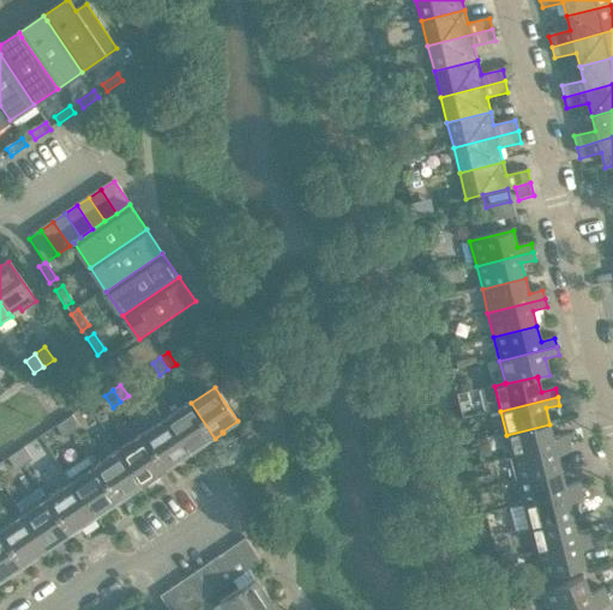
[(215,439),(191,403),(167,420),(190,453),(204,444),(205,445),(215,439)]
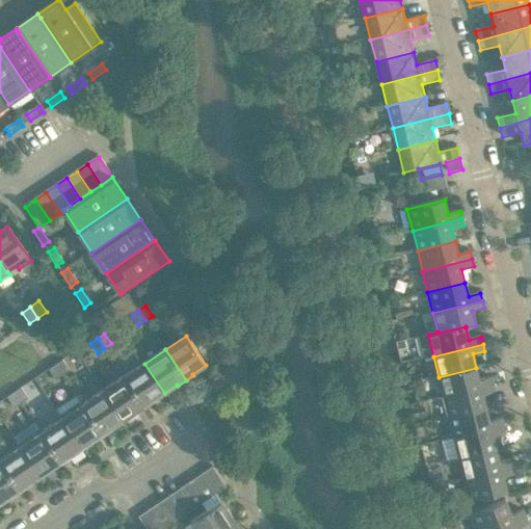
[(62,362),(56,366),(62,376),(70,372),(62,362)]
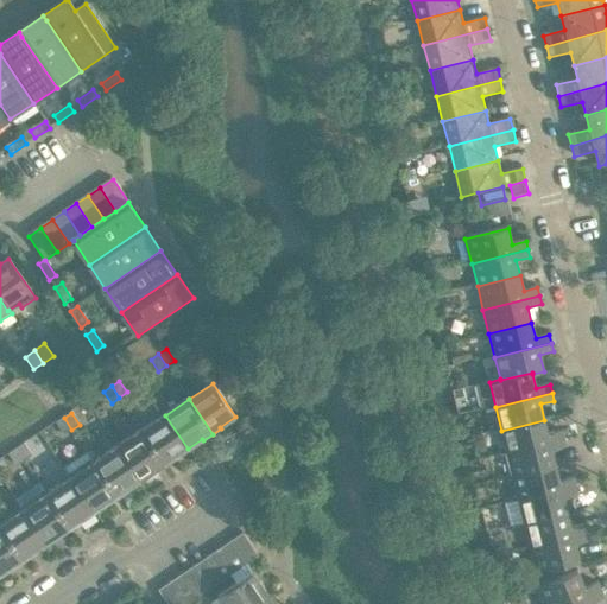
[(188,449),(165,415),(141,431),(165,466),(175,461),(174,459),(188,449)]
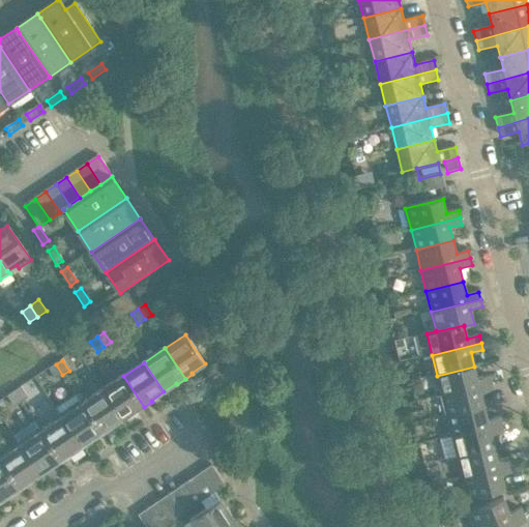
[(62,375),(56,364),(49,369),(56,379),(62,375)]
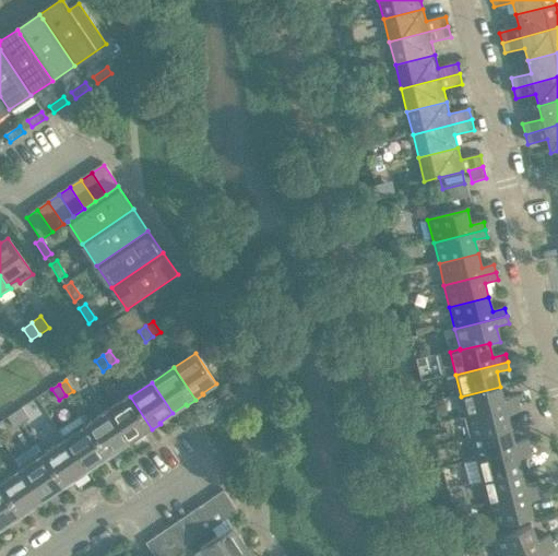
[(500,387),(461,397),(466,418),(519,405),(517,398),(503,401),(500,387)]
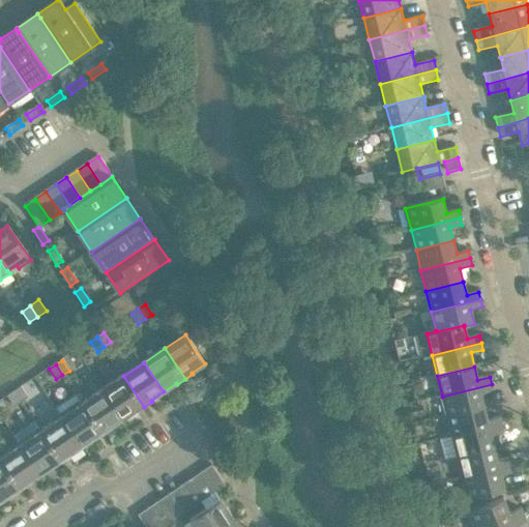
[(144,407),(123,376),(103,390),(122,419),(135,411),(136,412),(144,407)]
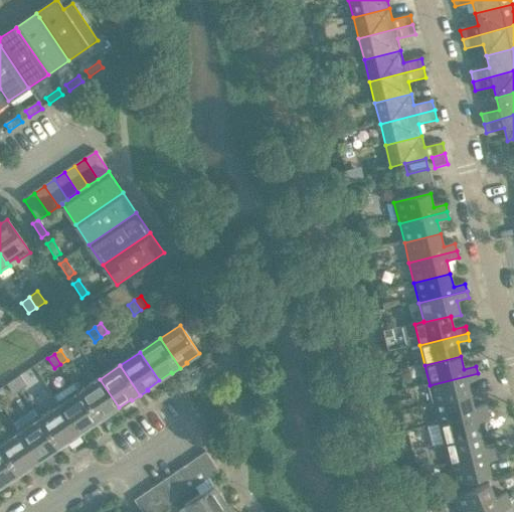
[(471,395),(468,382),(479,380),(478,373),(430,385),(435,404),(471,395)]
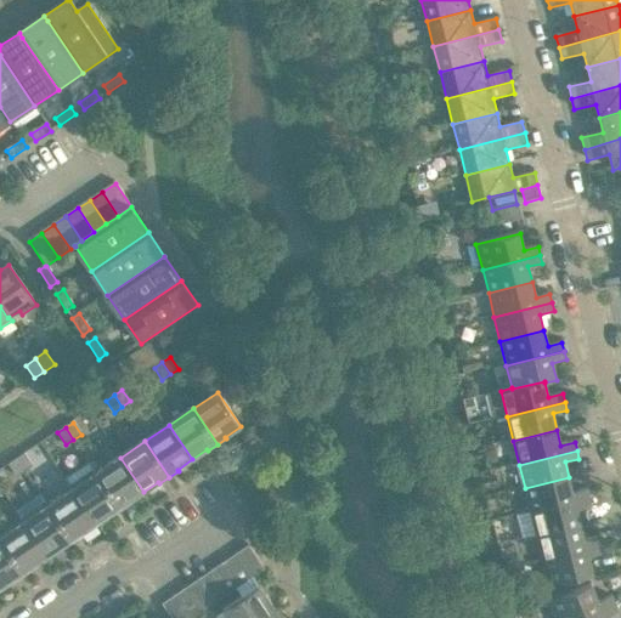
[(26,454),(17,460),(26,472),(33,466),(26,454)]
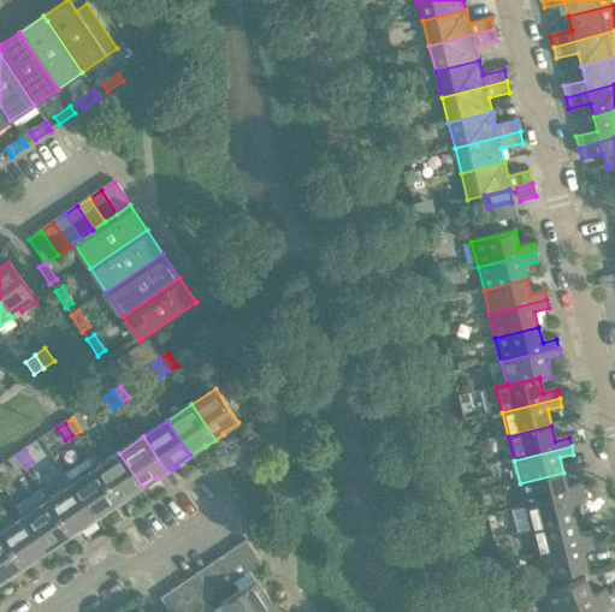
[(142,487),(119,453),(95,469),(119,505),(129,499),(128,497),(142,487)]
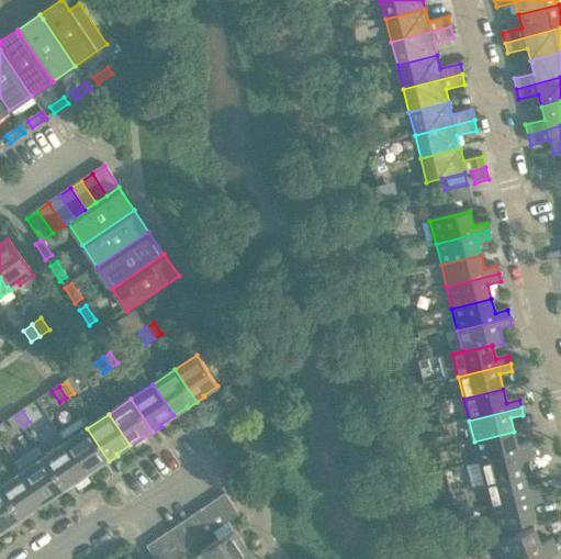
[(23,427),(15,416),(8,421),(15,432),(23,427)]
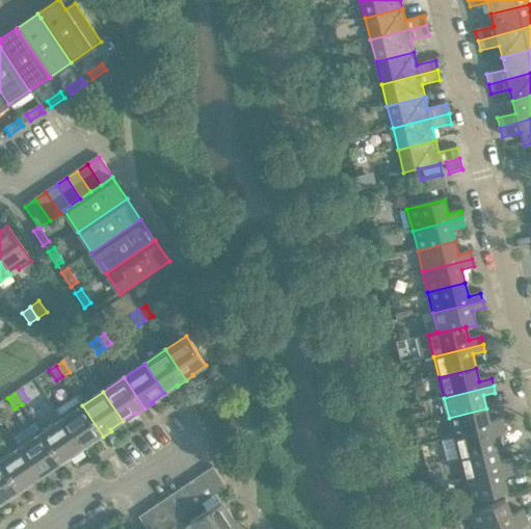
[(103,437),(82,405),(78,398),(57,413),(61,420),(81,449),(95,441),(95,442),(103,437)]
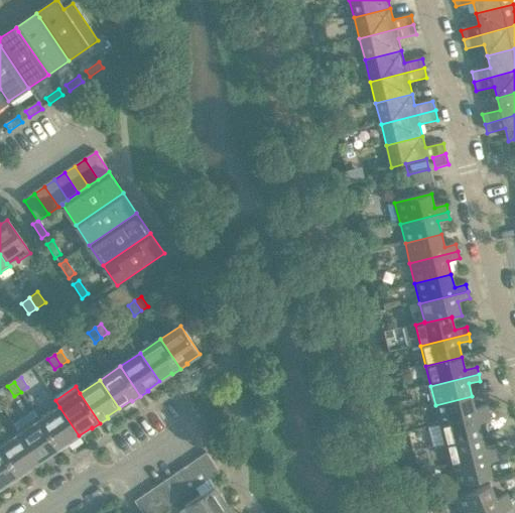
[(488,413),(487,406),(475,409),(472,396),(435,405),(440,425),(488,413)]
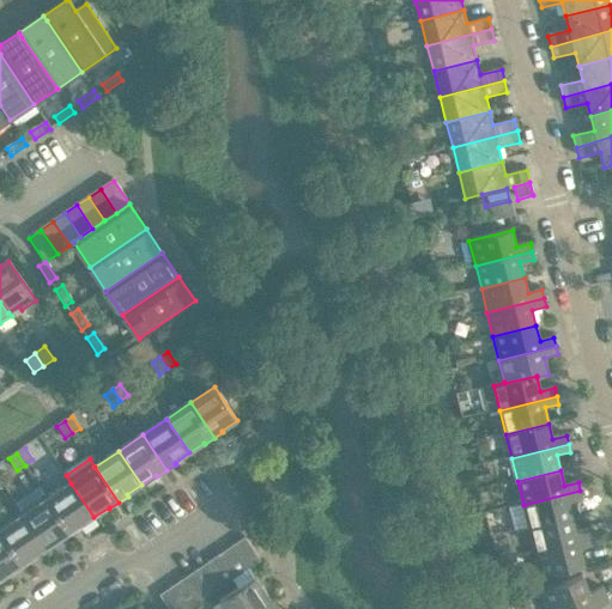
[(94,517),(71,483),(47,499),(71,535),(80,529),(79,527),(94,517)]
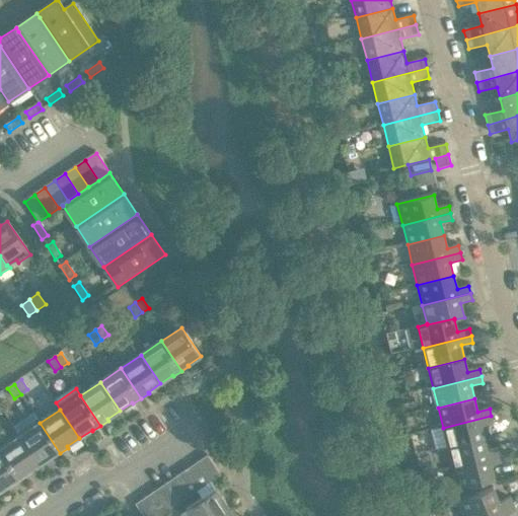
[(60,453),(40,423),(35,416),(15,430),(20,436),(40,465),(52,457),(53,458),(60,453)]
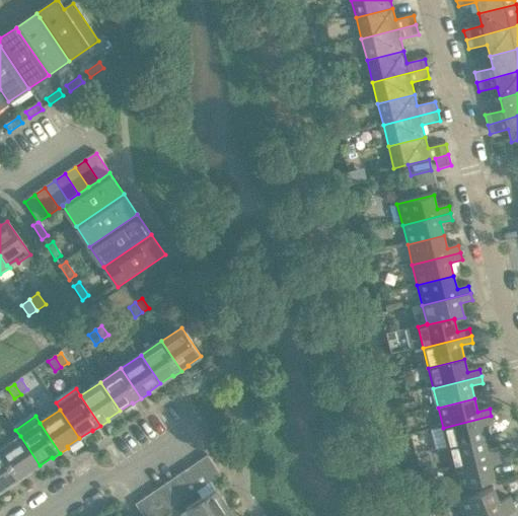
[(491,416),(443,428),(448,448),(485,439),(482,426),(493,423),(491,416)]
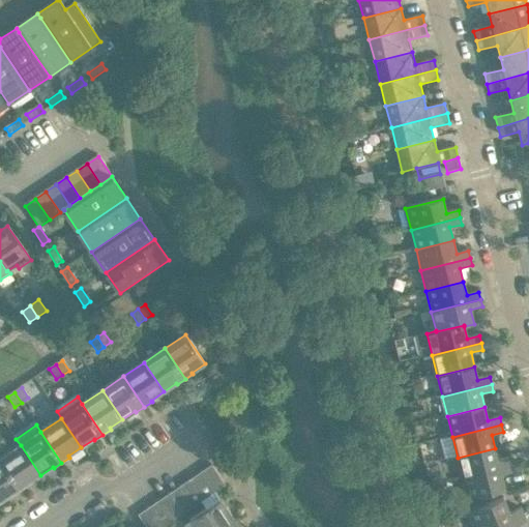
[(40,475),(21,445),(0,459),(0,460),(21,491),(28,486),(27,484),(40,475)]
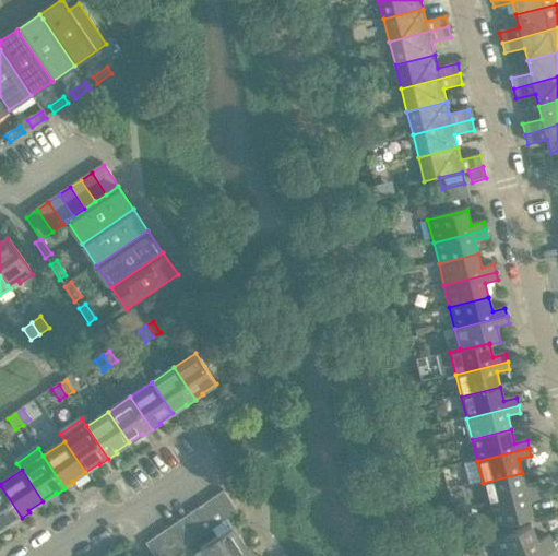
[(539,492),(538,484),(525,487),(522,473),(483,483),(488,505),(539,492)]
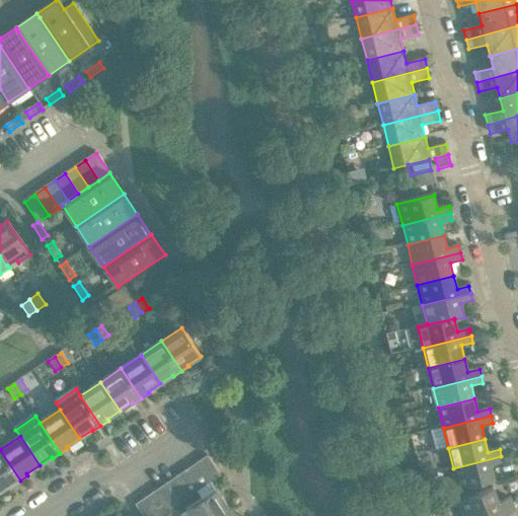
[(20,481),(0,450),(0,491),(11,484),(12,486),(20,481)]
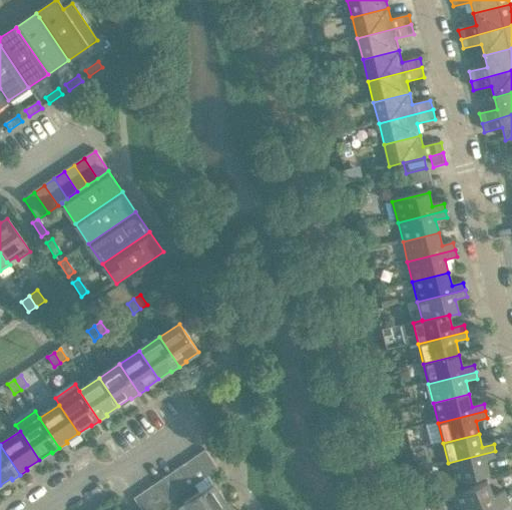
[(205,451),(195,458),(208,478),(218,471),(205,451)]
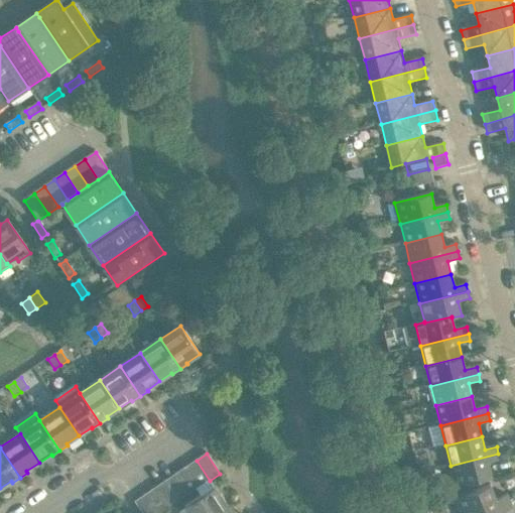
[(498,454),(451,466),(456,486),(492,477),(488,464),(500,461),(498,454)]
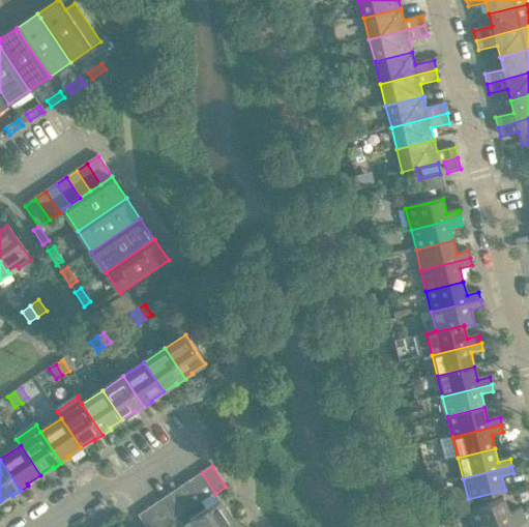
[(202,473),(192,480),(205,501),(215,494),(202,473)]
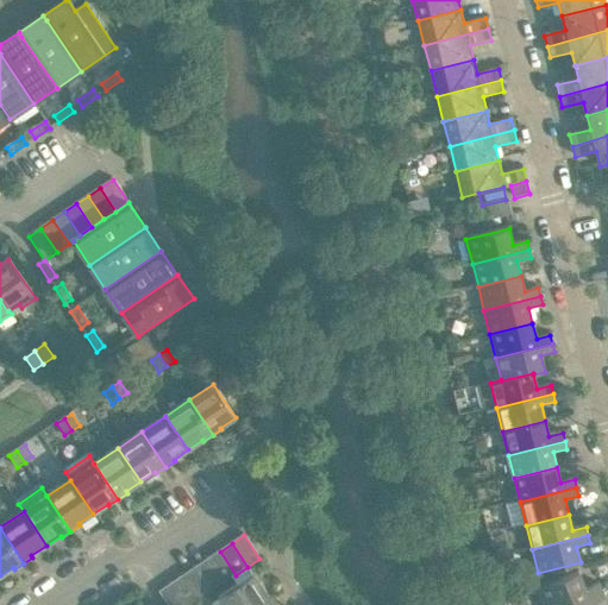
[(220,552),(207,560),(224,584),(236,575),(220,552)]
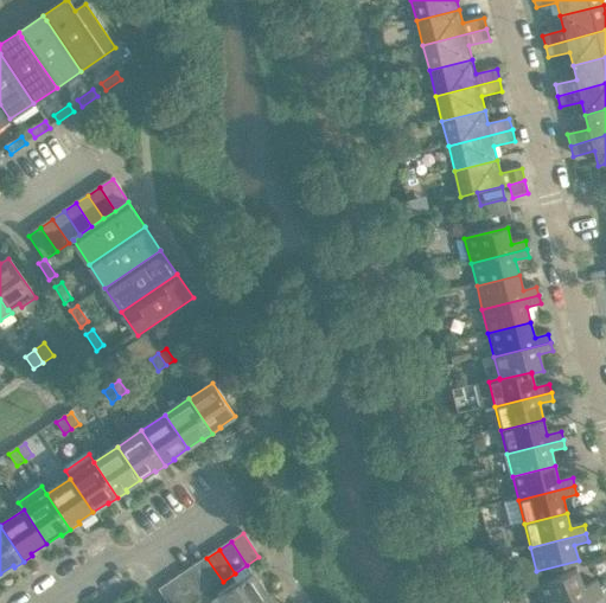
[(206,558),(195,566),(211,589),(223,582),(206,558)]
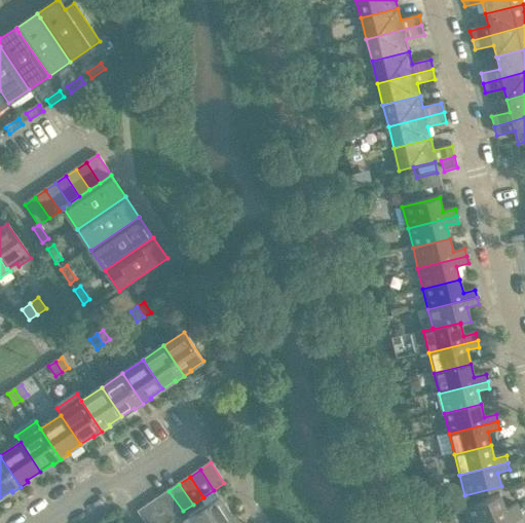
[(169,491),(158,497),(173,518),(183,511),(169,491)]
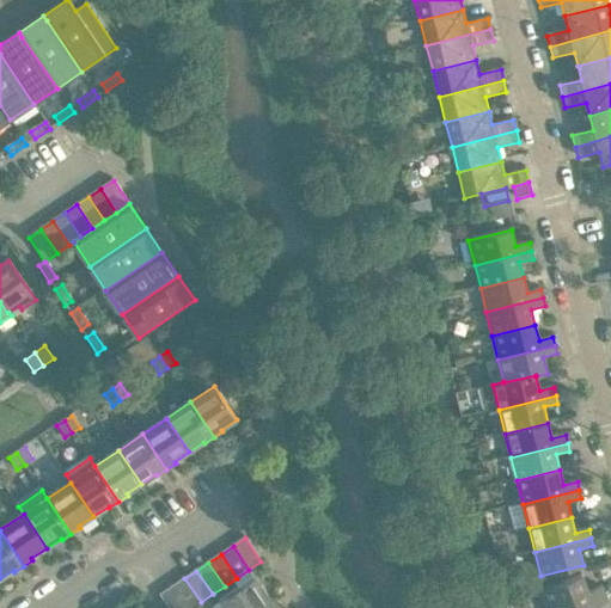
[(541,591),(547,607),(573,607),(605,595),(602,588),(588,593),(582,576),(541,591)]
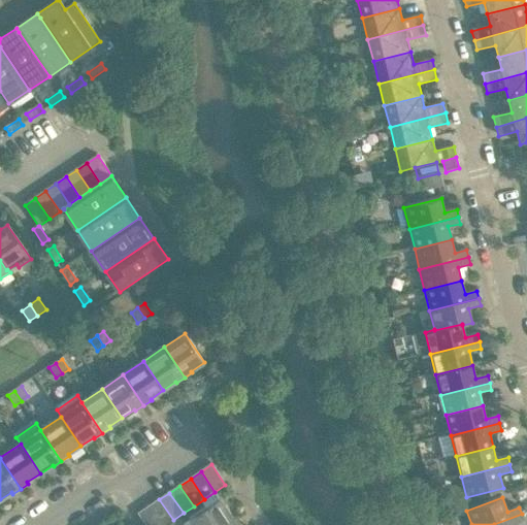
[(227,524),(234,520),(220,498),(189,519),(193,524),(227,524)]
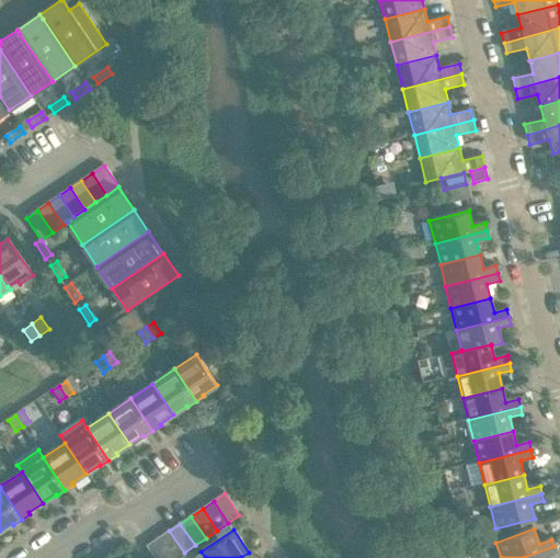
[(169,531),(158,538),(170,557),(178,557),(184,553),(169,531)]
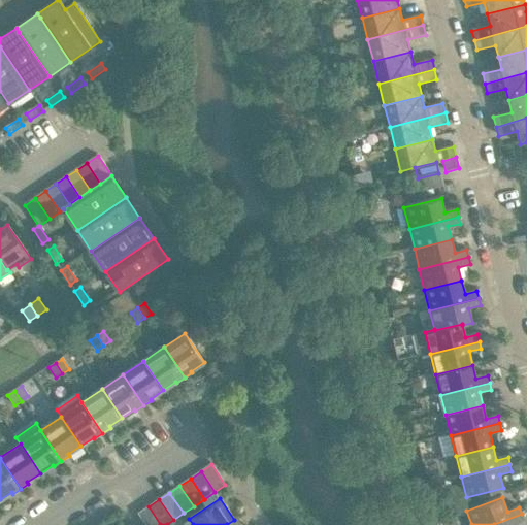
[(149,506),(137,514),(144,524),(160,524),(149,506)]
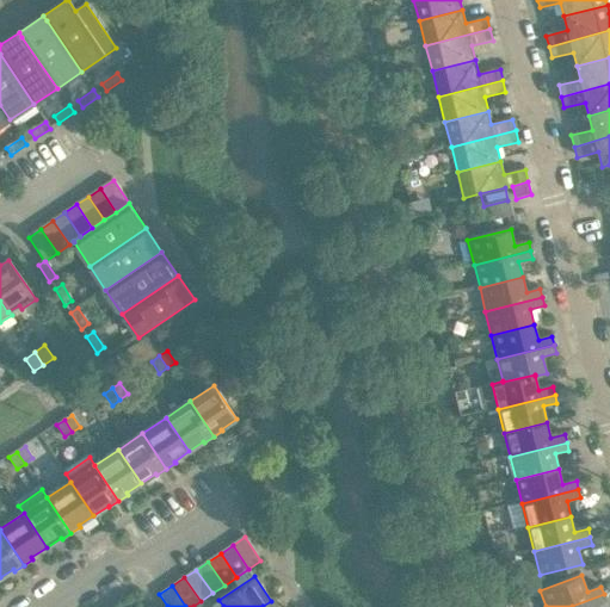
[(597,606),(608,602),(604,594),(572,606),(597,606)]
